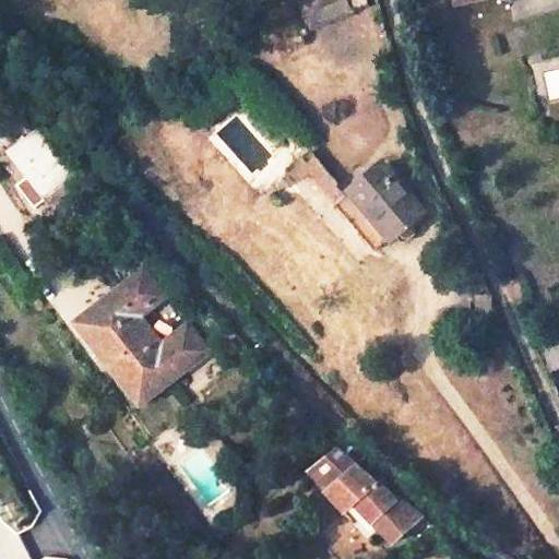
[(330,0),(299,0),(311,23),(335,11),(330,0)]
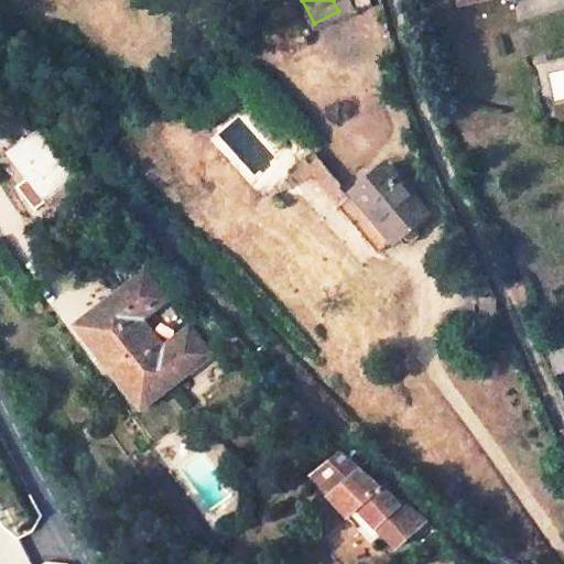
[(364,0),(345,0),(353,17),(369,10),(364,0)]
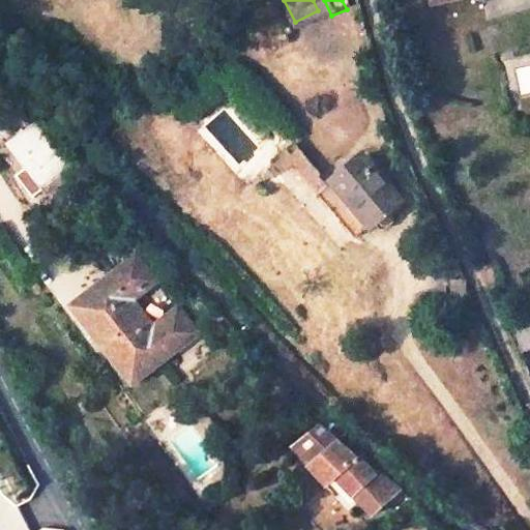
[(435,0),(438,10),(472,0),(481,0),(482,2),(490,0),(435,0)]
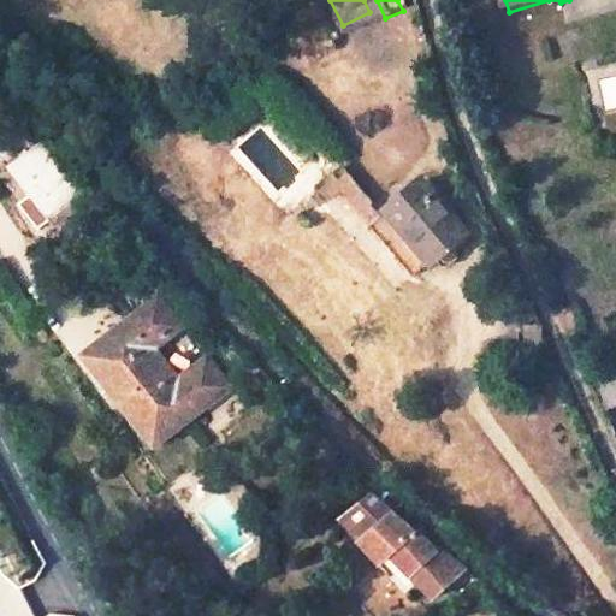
[(40,143),(15,163),(55,221),(82,202),(40,143)]
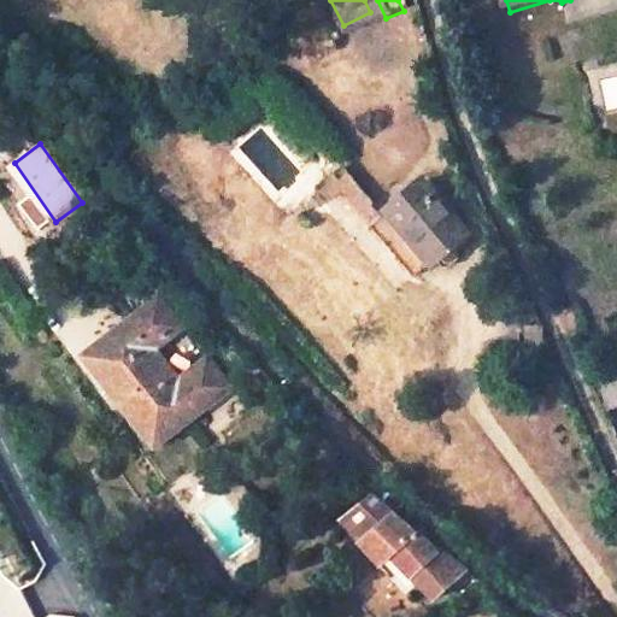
[(385,216),(342,166),(317,189),(329,203),(341,193),(371,228),(385,216)]
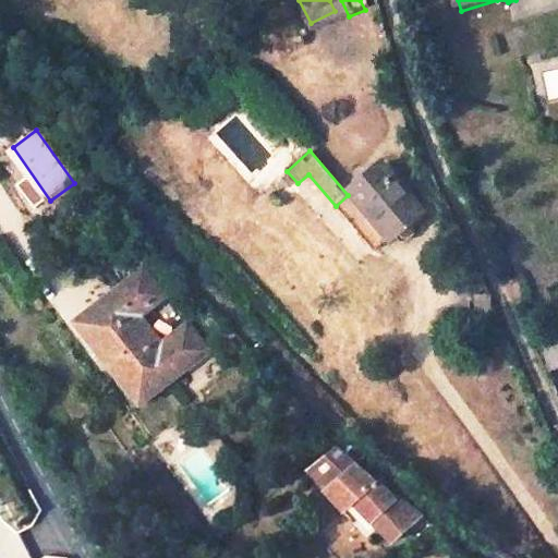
[(383,166),(353,192),(390,238),(395,235),(400,243),(404,243),(410,238),(411,237),(411,235),(412,234),(412,233),(412,232),(411,231),(411,230),(410,230),(410,229),(405,223),(420,211),(383,166)]
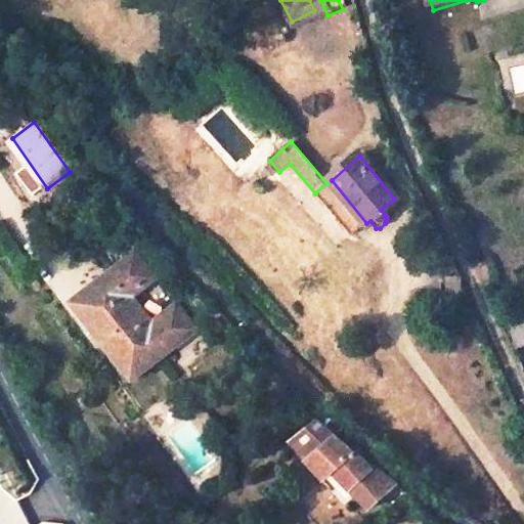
[(139,256),(79,301),(132,374),(193,329),(179,307),(157,324),(138,299),(159,282),(139,256)]
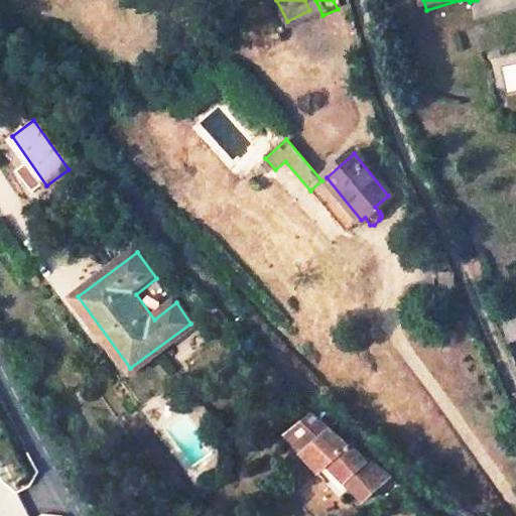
[(338,498),(349,487),(363,501),(389,477),(369,459),(366,462),(351,445),(349,447),(307,416),(283,435),(316,472),(314,474),(338,498)]
